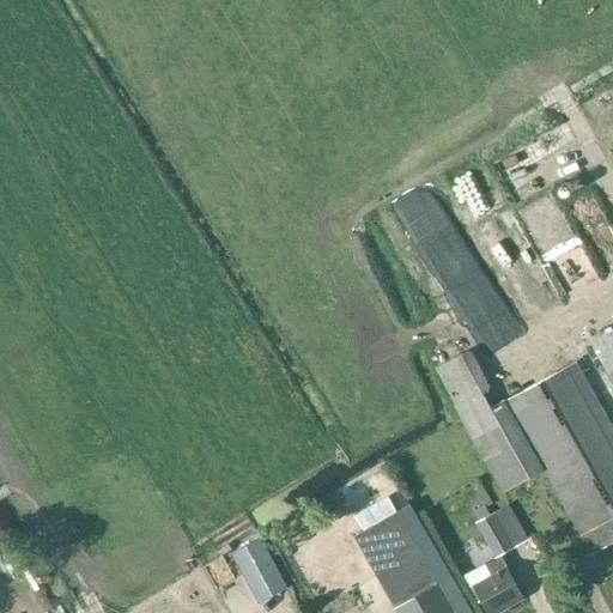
[(568,198),(576,190),(566,178),(542,198),(559,219),(576,207),(568,198)]
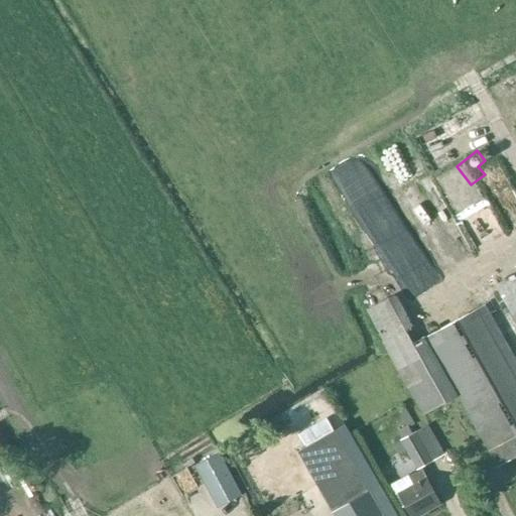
[(348,184),(335,189),(360,249),(373,243),(348,184)]
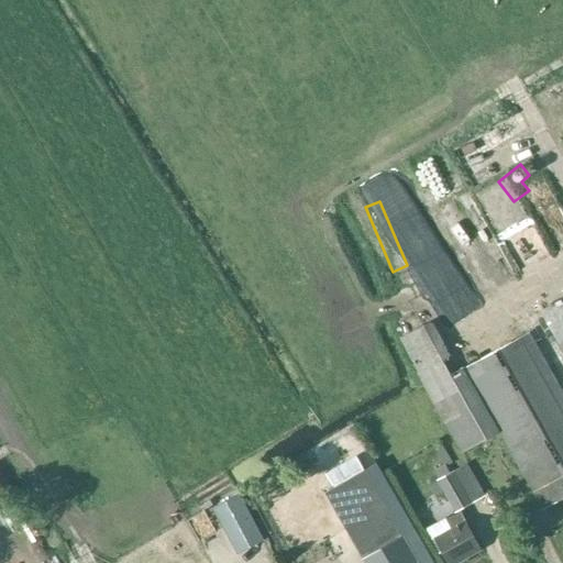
[(479,304),(455,257),(431,271),(455,316),(479,304)]
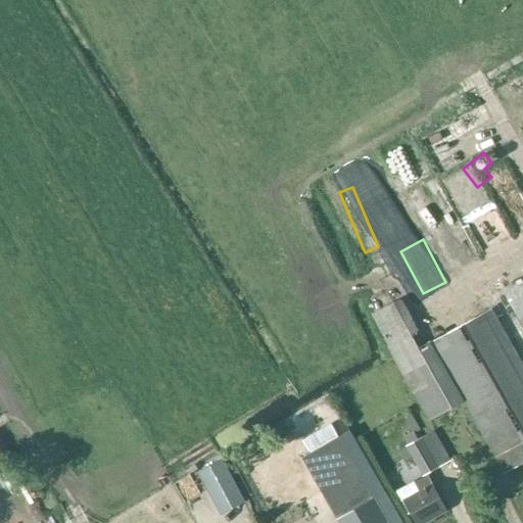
[(522,276),(485,298),(491,310),(432,343),(430,340),(426,342),(399,297),(370,315),(429,421),(464,402),(505,474),(522,463),(522,276)]
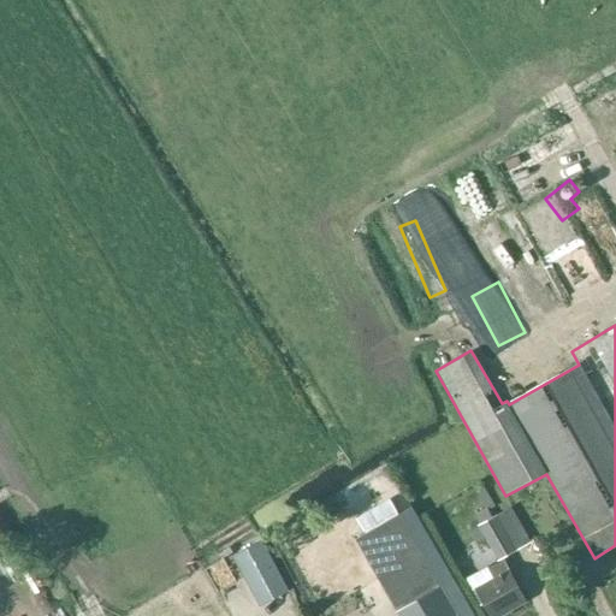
[(401,490),(365,510),(372,523),(408,502),(401,490)]
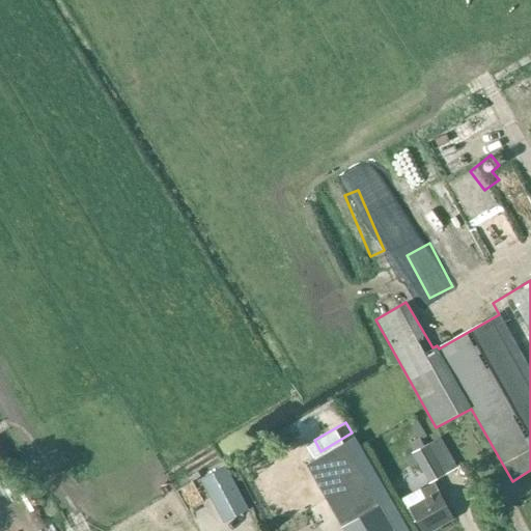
[(342,530),(411,530),(357,436),(306,465),(342,530)]
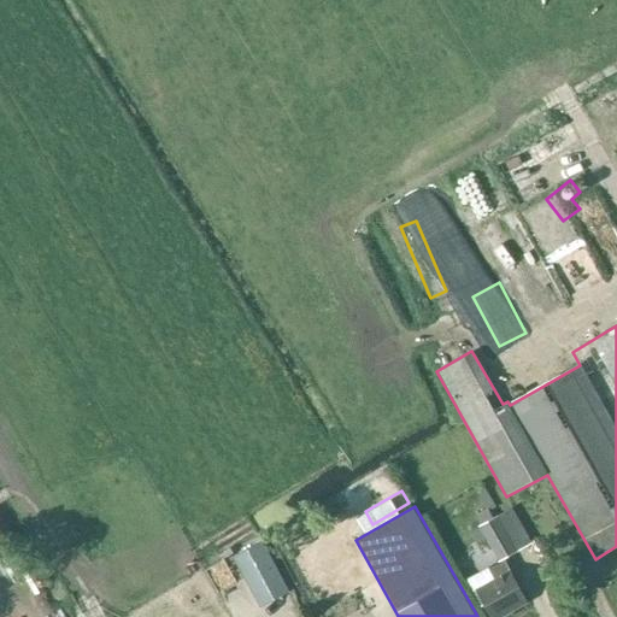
[(512,509),(498,517),(516,551),(532,542),(512,509)]
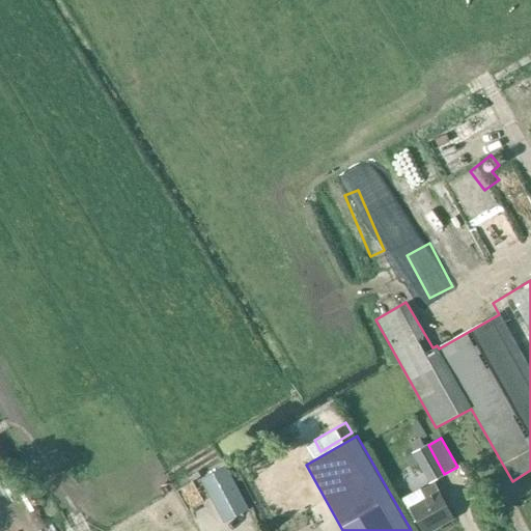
[(429,482),(444,474),(428,445),(414,453),(429,482)]
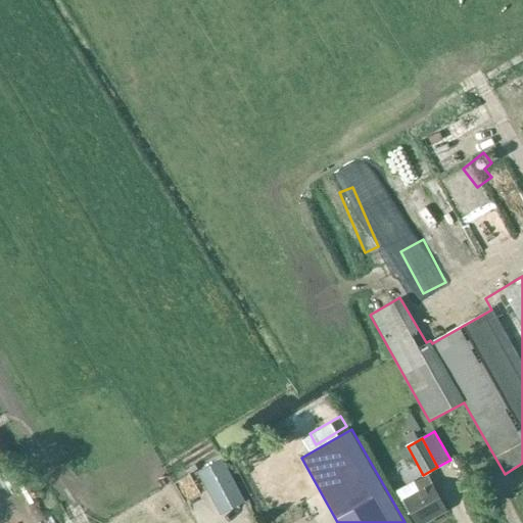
[(220,515),(243,504),(221,460),(197,472),(220,515)]
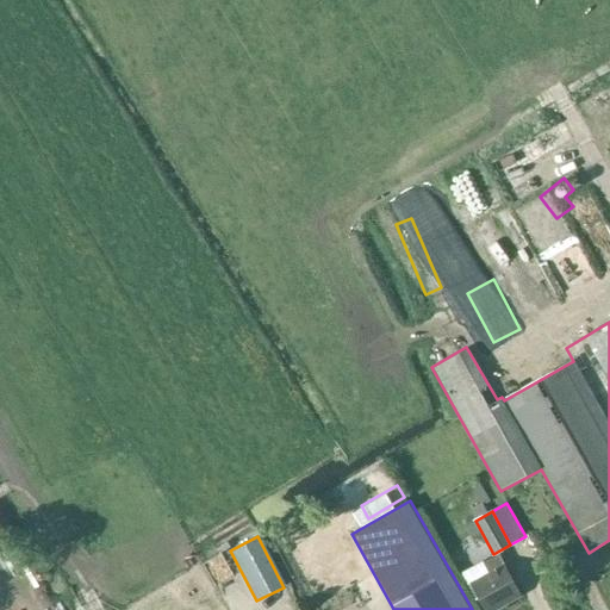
[(498,555),(484,562),(462,574),(468,585),(475,599),(479,598),(485,609),(495,609),(521,596),(498,555)]
